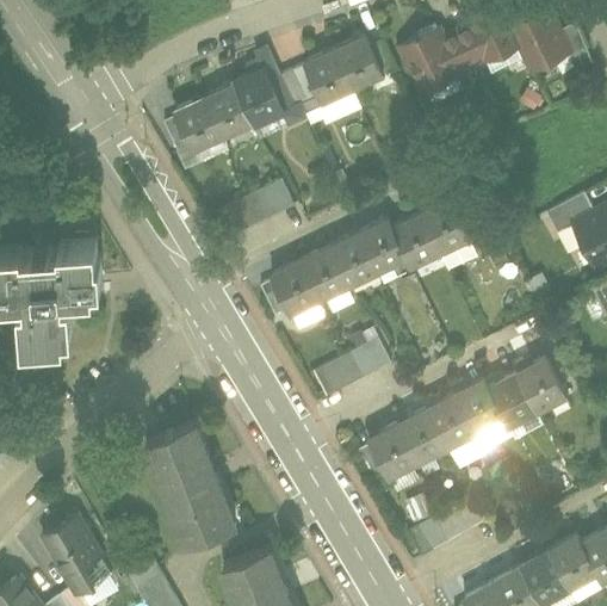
[(445,26),(402,45),(423,96),(458,81),(456,75),(524,45),(536,72),(576,54),(555,6),(515,24),(503,0),(502,0),(466,16),(472,29),(450,38),(445,26)]
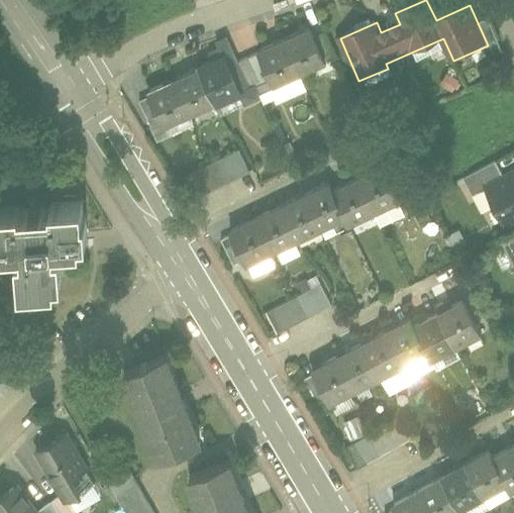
[(229,56),(143,93),(160,129),(240,95),(245,107),(324,73),(307,33),(234,65),(229,56)]
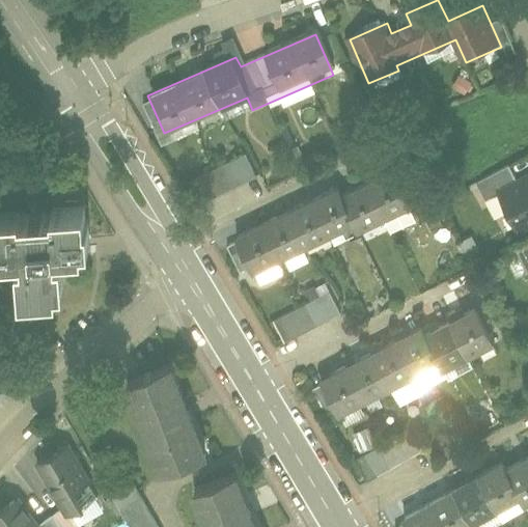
[(197,207),(255,179),(245,156),(186,184),(197,207)]
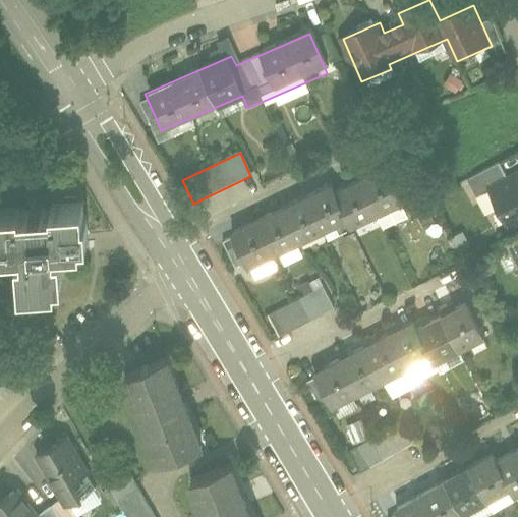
[(324,190),(227,234),(244,272),(340,228),(344,235),(402,209),(385,170),(327,196),(324,190)]
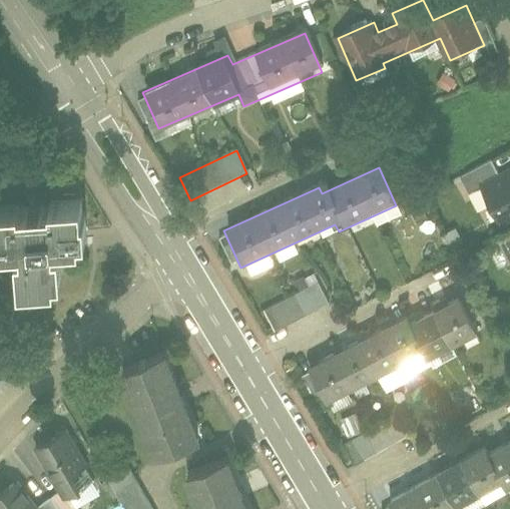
[(509,178),(483,193),(505,231),(509,228),(509,178)]
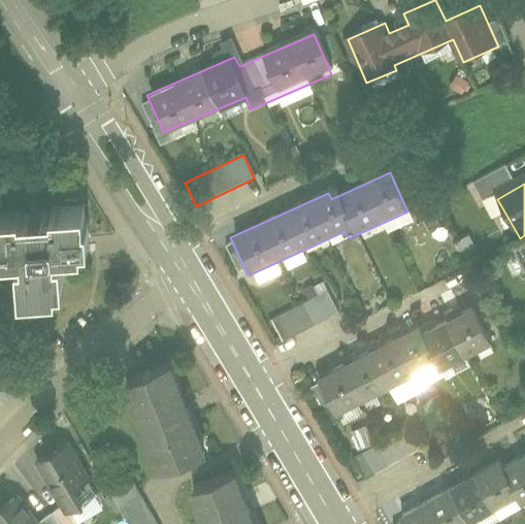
[(20,260),(23,294),(59,292),(58,285),(67,284),(65,257),(58,258),(57,251),(85,249),(84,244),(93,243),(91,222),(87,223),(86,206),(57,208),(57,213),(23,216),(23,210),(0,211),(0,255),(26,254),(27,259),(20,260)]
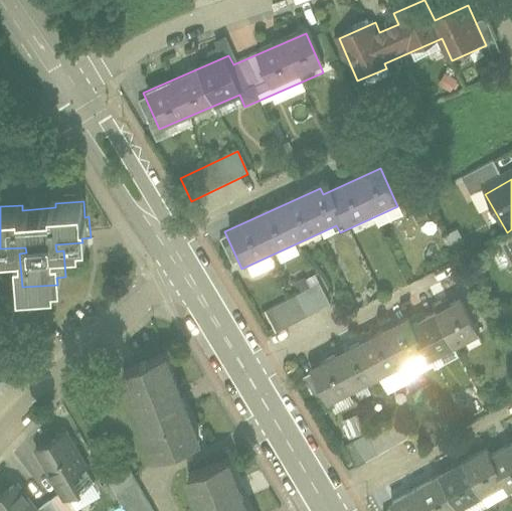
[(301,295),(264,312),(274,334),(330,308),(315,276),(296,285),(301,295)]
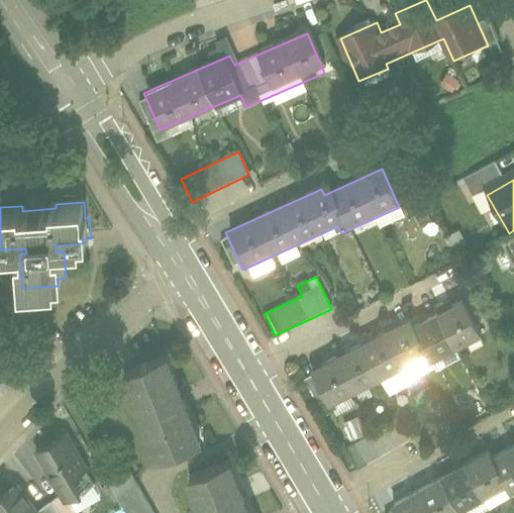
[(413,318),(308,370),(326,406),(427,355),(431,364),(483,338),(466,304),(418,327),(413,318)]
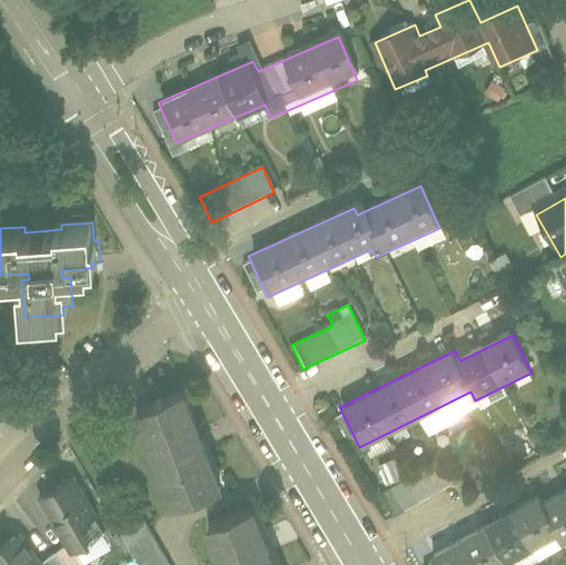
[(205,440),(187,393),(140,409),(158,457),(205,440)]
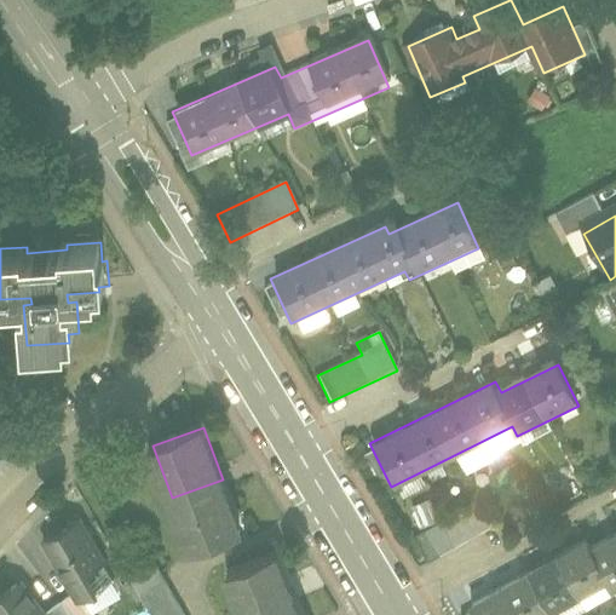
[(243,532),(223,480),(172,498),(193,550),(243,532)]
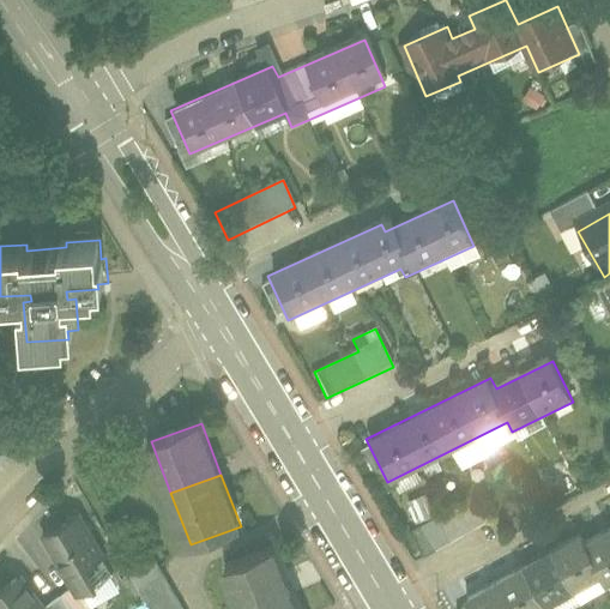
[(485,524),(471,499),(438,518),(424,495),(405,506),(418,529),(410,534),(424,560),(485,524)]
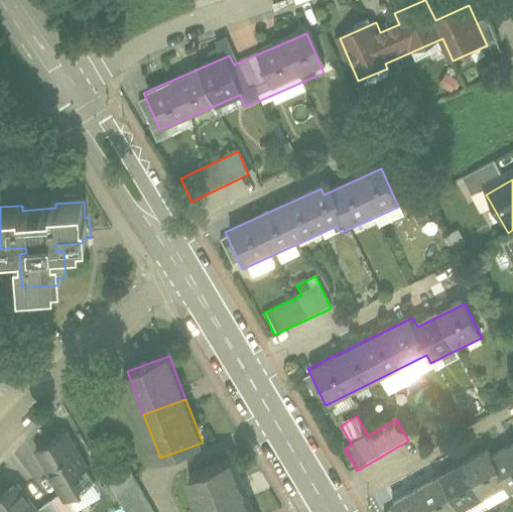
[(90,486),(62,437),(36,453),(62,501),(90,486)]
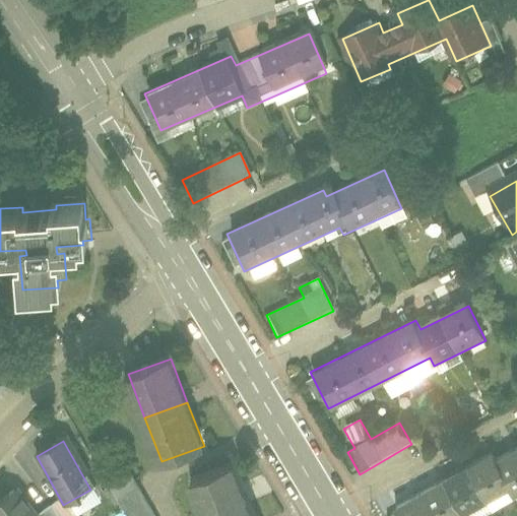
[(493,454),(390,509),(393,515),(461,515),(508,492),(512,500),(516,497),(516,450),(496,461),(493,454)]
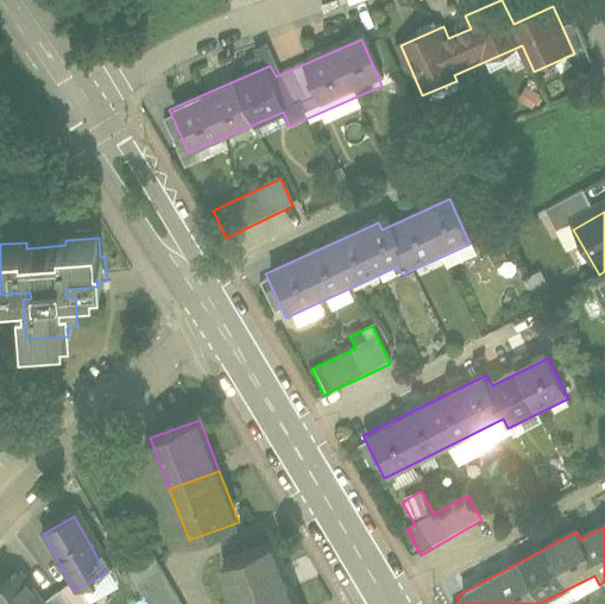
[(298,603),(273,546),(224,568),(238,603),(298,603)]
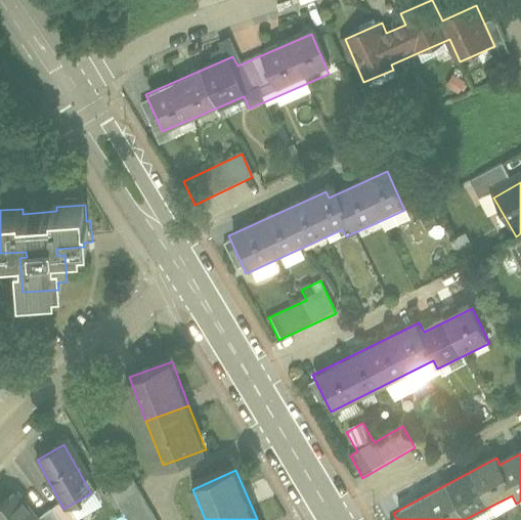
[(156,519),(130,477),(109,490),(126,519),(156,519)]
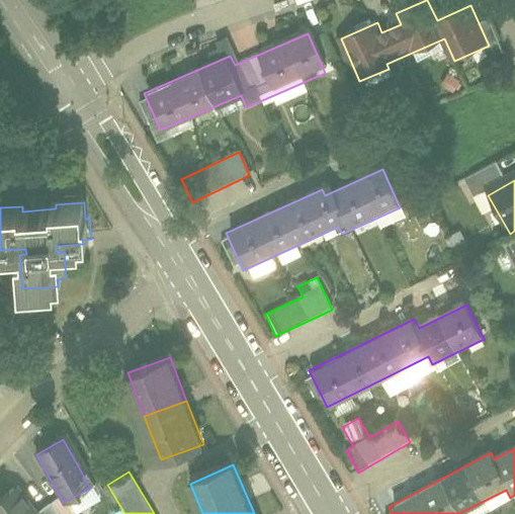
[(26,513),(11,491),(0,498),(0,513),(26,513)]
